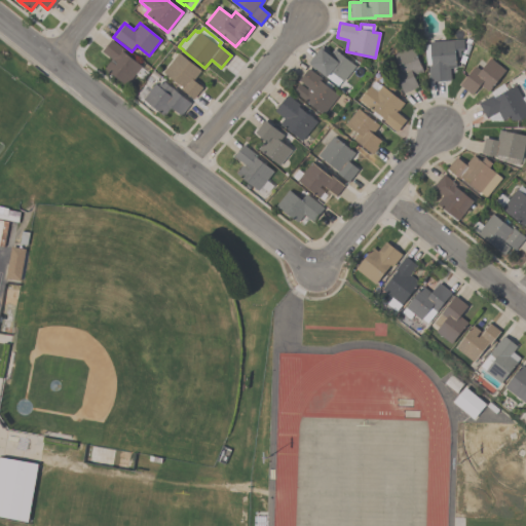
[(124,86),(104,68),(110,62),(114,65),(116,64),(100,50),(110,39),(122,49),(121,50),(141,68),(132,79),(133,80),(125,87),(124,86)]
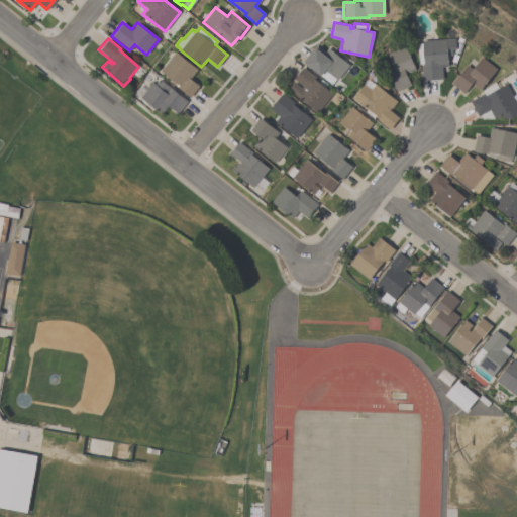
[(454,38),(455,49),(452,49),(452,55),(447,56),(448,67),(441,67),(442,79),(422,80),(421,65),(423,65),(423,64),(419,64),(416,43),(422,43),(422,40),(454,38)]
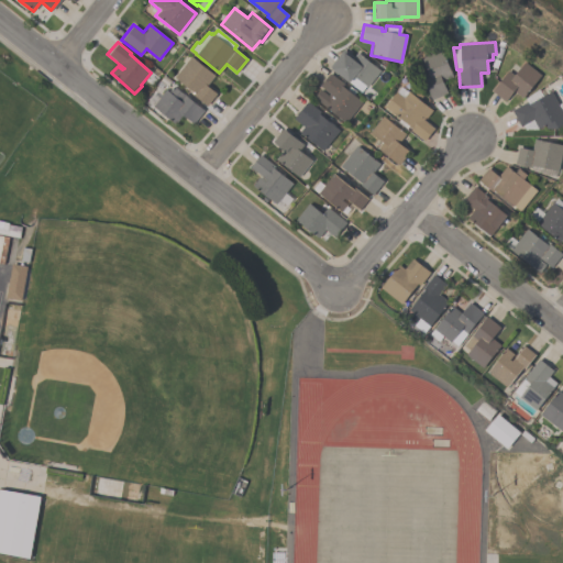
[(353,76),(349,83),(329,67),(342,50),(352,57),(356,52),(381,70),(367,87),(353,76)]
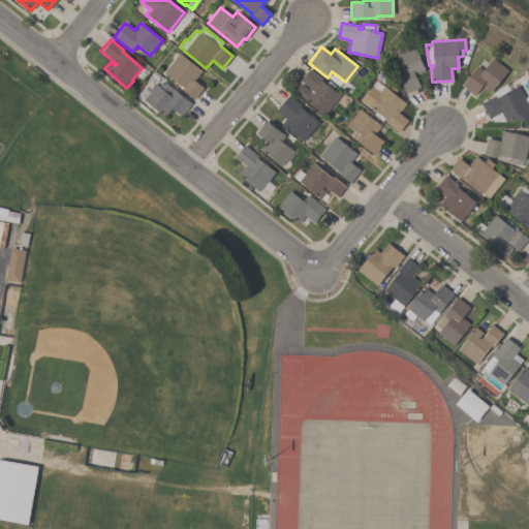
[(415,75),(419,87),(407,93),(398,71),(402,70),(396,55),(415,48),(425,71),(415,75)]
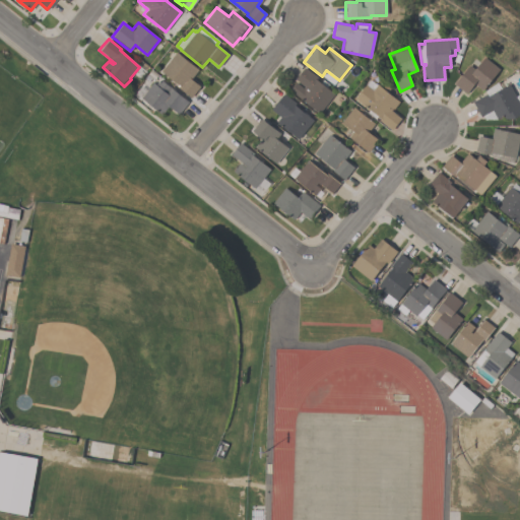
[(199,86),(190,98),(177,87),(178,85),(160,71),(176,52),(198,70),(190,79),(199,86)]
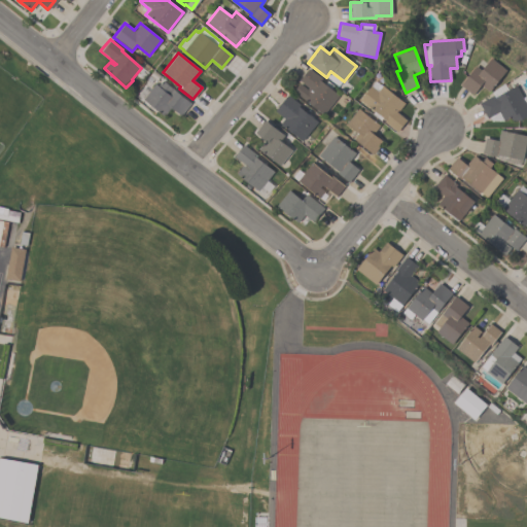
[(505,70),(489,92),(481,85),(472,96),(460,85),(476,66),(481,70),(490,58),(505,70)]
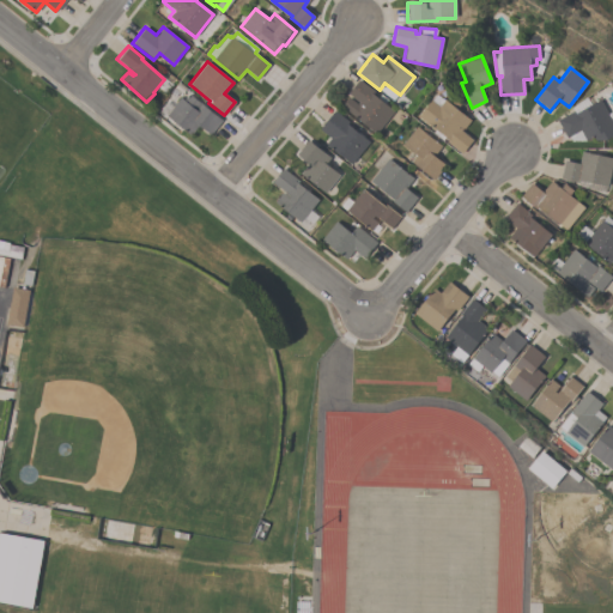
[(375,133),(341,107),(349,97),(357,104),(358,102),(347,93),(358,79),(374,92),(372,95),(393,111),(375,133)]
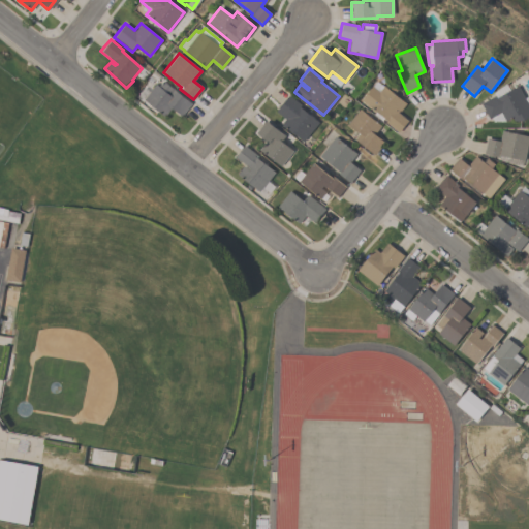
[(163,117),(143,99),(155,84),(158,87),(162,81),(190,103),(181,116),(170,107),(163,117)]
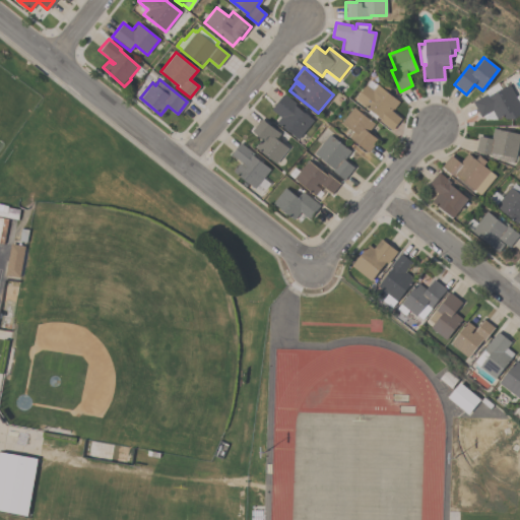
[(354,99),(366,84),(367,85),(371,80),(377,85),(377,84),(399,102),(392,112),(400,118),(391,131),(378,121),(380,118),(354,99)]
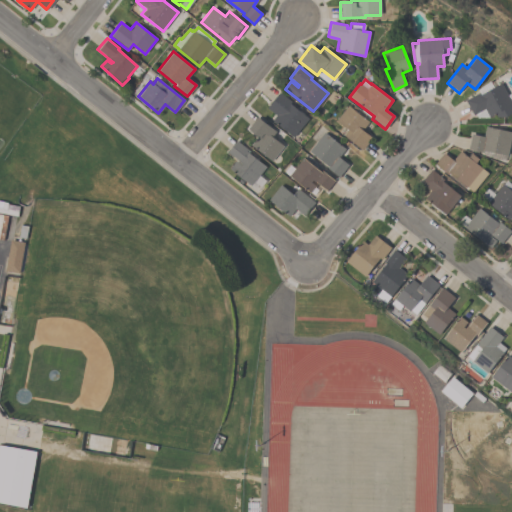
[(473,115),(465,100),(479,92),(480,94),(501,83),(511,103),(511,113),(505,117),(497,117),(495,114),(489,117),(478,117),(476,114),(473,115)]
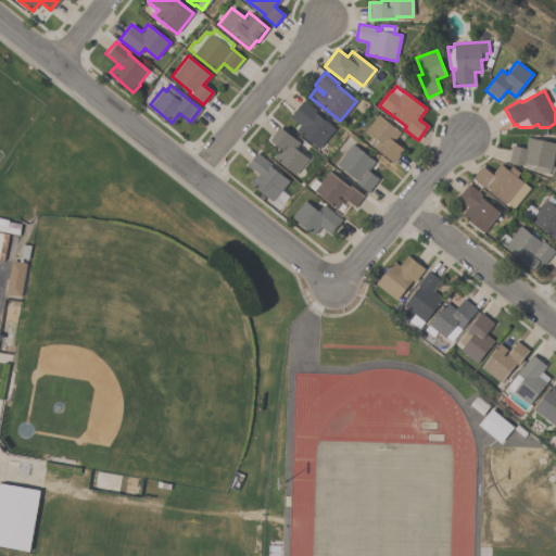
[(295,130),(299,125),(289,117),(303,101),(315,111),(314,112),(335,129),(317,149),(295,130)]
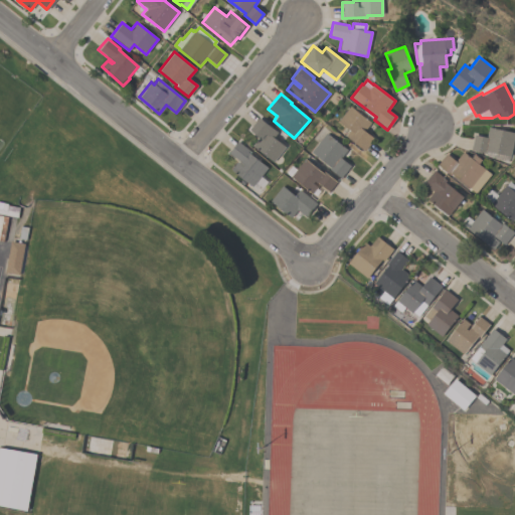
[(370,123),(364,131),(373,138),(364,151),(345,137),(349,131),(337,122),(349,106),(370,123)]
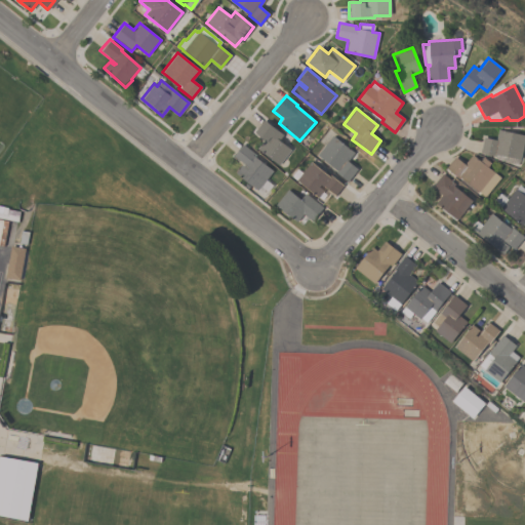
[(278,140),(290,149),(278,165),(256,148),(264,139),(253,132),(263,119),(282,134),(278,140)]
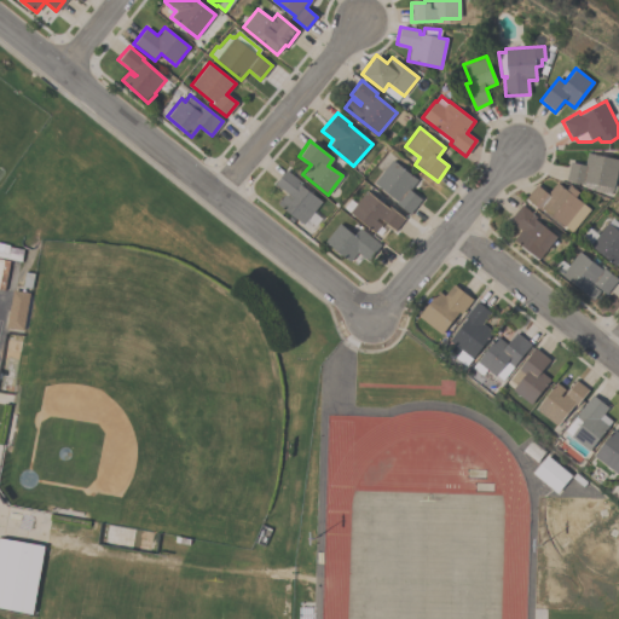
[(618,160),(613,189),(584,183),(584,184),(566,180),(570,162),(584,166),(586,154),(618,160)]
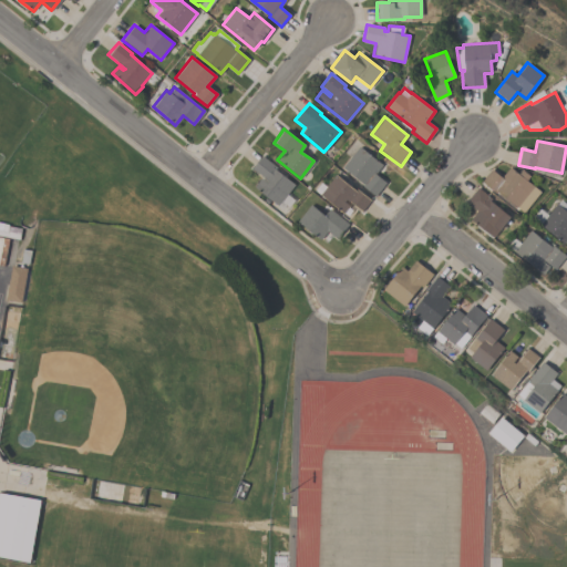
[(381,165),(374,174),(385,183),(374,196),(362,186),(363,184),(342,167),(358,146),(381,165)]
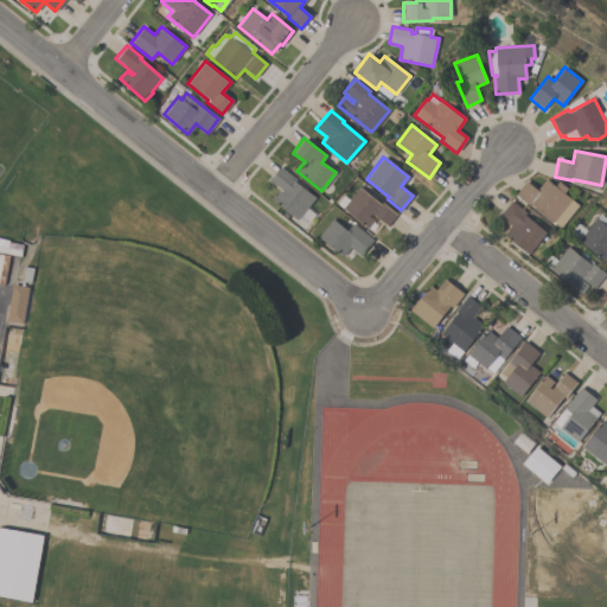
[(314,198),(306,209),(311,212),(307,217),(302,213),(301,215),(306,218),(301,224),(296,219),(296,221),(270,200),(278,191),(283,196),(286,193),(269,180),(280,167),(293,178),(291,179),(314,198)]
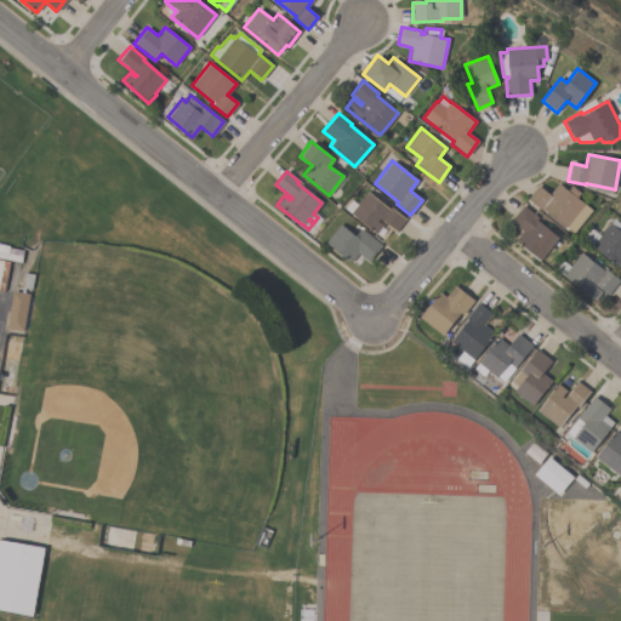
[(539,186),(550,194),(558,183),(568,191),(571,186),(580,193),(576,198),(592,210),(574,233),(543,209),(542,211),(528,199),(539,186)]
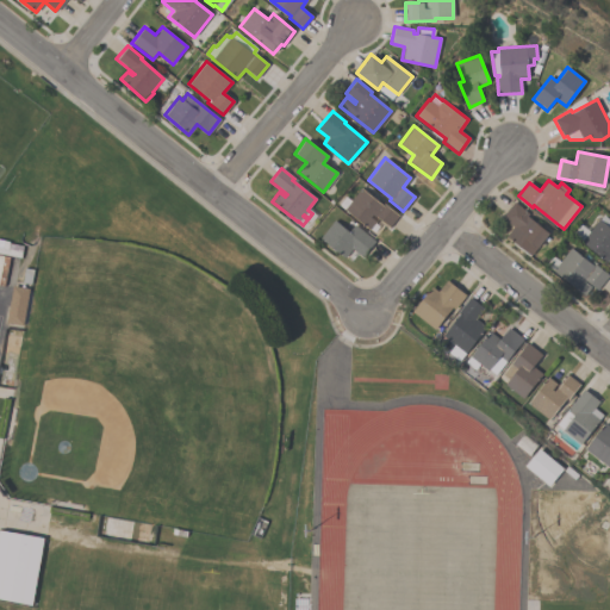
[(388,228),(378,218),(378,219),(372,215),(371,217),(375,222),(374,223),(379,226),(374,231),(369,229),(343,209),(361,188),(381,205),(383,203),(398,216),(388,228)]
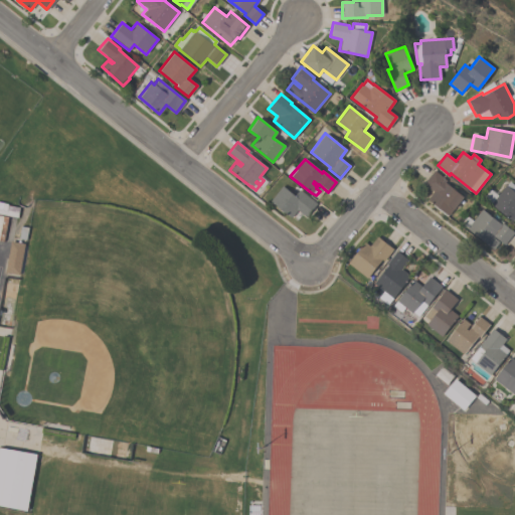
[(434,192),(422,183),(434,170),(447,180),(445,182),(463,196),(448,215),(447,216),(433,205),(434,204),(427,199),(434,192)]
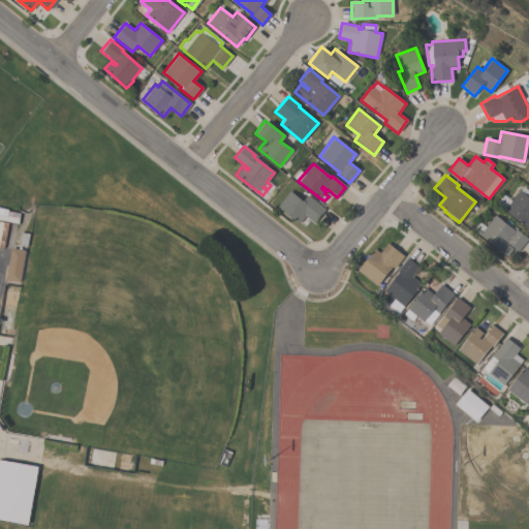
[(528,222),(525,227),(495,205),(503,194),(510,200),(522,186),(528,191),(528,222)]
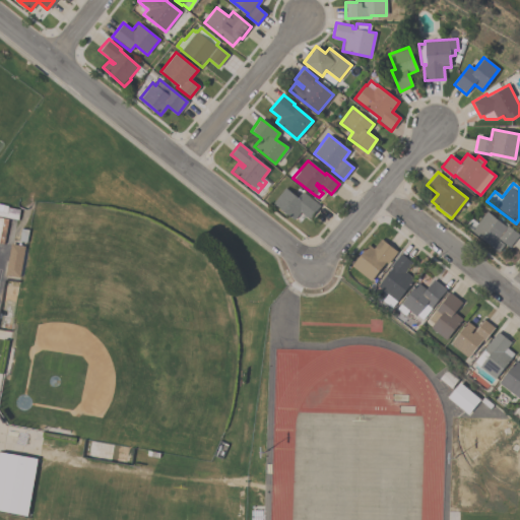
[(302,191),(319,206),(308,219),(304,216),(299,222),(295,218),(294,219),(272,202),(284,188),(297,197),(302,191)]
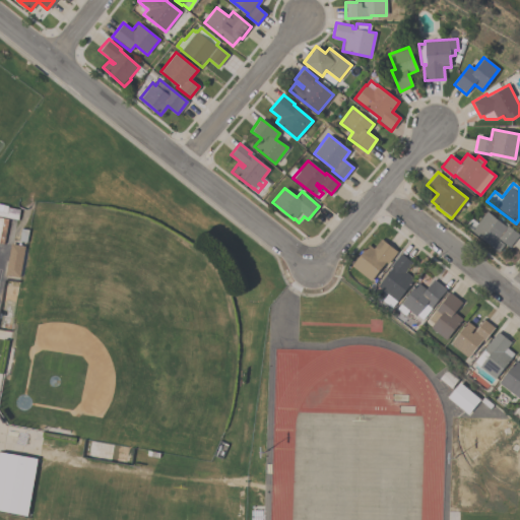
[(498,252),(465,226),(471,218),(476,223),(485,211),(505,226),(506,224),(519,235),(508,248),(504,244),(498,252)]
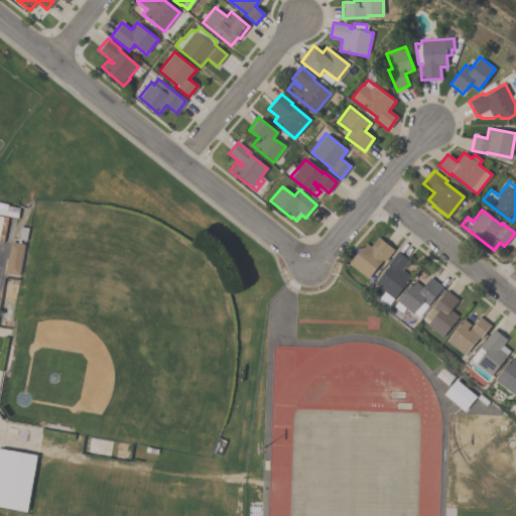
[(393,250),(384,262),(382,260),(367,279),(348,264),(365,243),(370,247),(377,237),(393,250)]
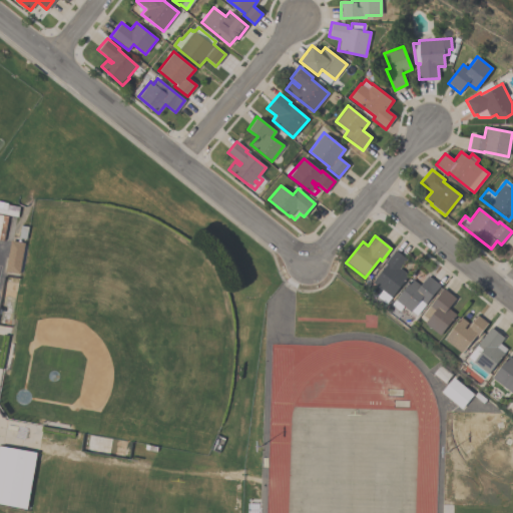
[(19,275),(25,244),(11,241),(5,272),(19,275)]
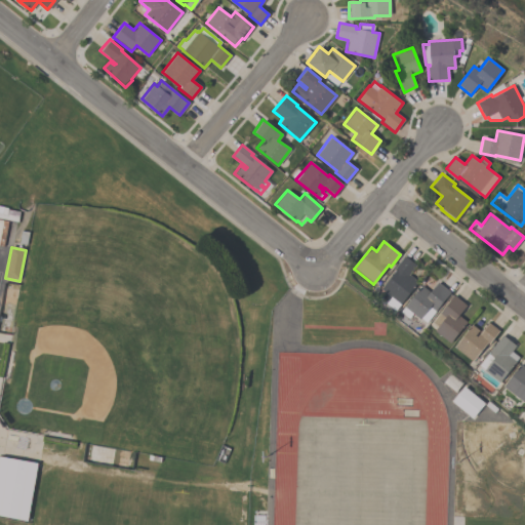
[(417,282),(395,311),(386,303),(391,297),(379,288),(395,270),(393,269),(404,255),(416,265),(408,275),(417,282)]
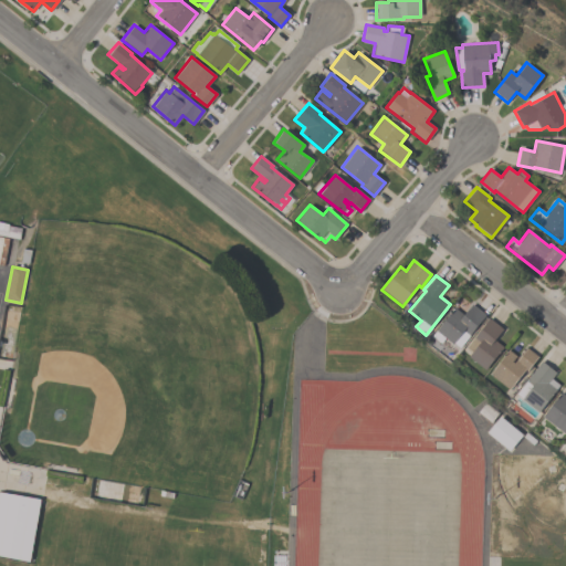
[(454,308),(463,315),(471,304),(485,315),(460,348),(453,343),(452,344),(444,338),(441,343),(432,336),(454,308)]
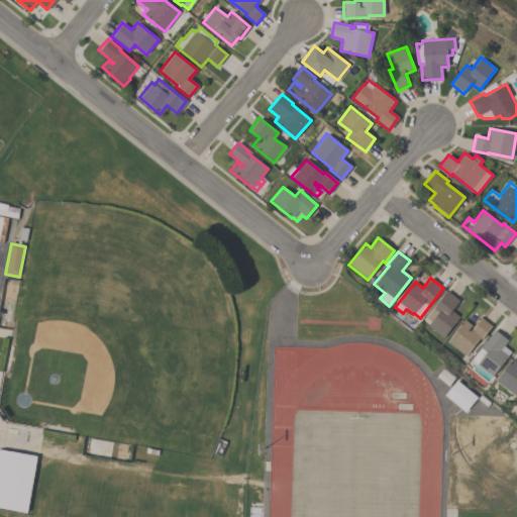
[(458,316),(442,337),(428,326),(431,321),(426,317),(432,309),(432,308),(446,291),(459,300),(451,310),(458,316)]
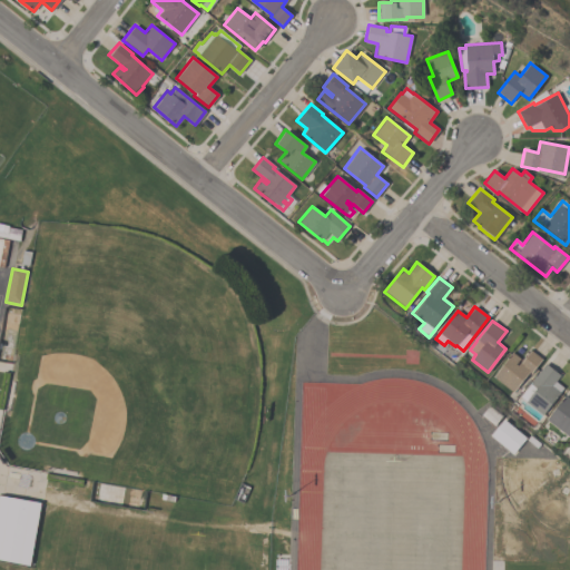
[(492,377),(512,352),(520,359),(516,364),(518,365),(521,361),(522,361),(530,350),(541,359),(531,371),(530,371),(512,393),(492,377)]
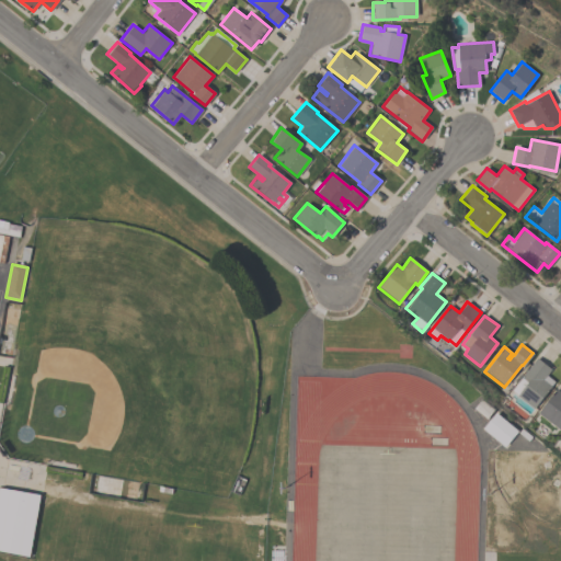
[(554,381),(534,409),(516,396),(517,396),(511,390),(536,358),(550,369),(546,376),(554,381)]
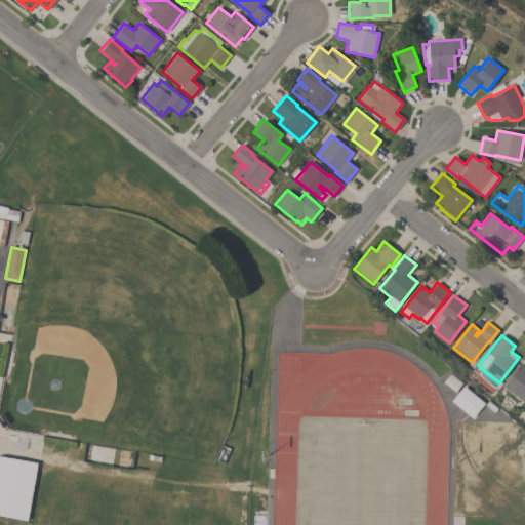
[(524,367),(524,397),(522,401),(502,386),(520,364),(524,367)]
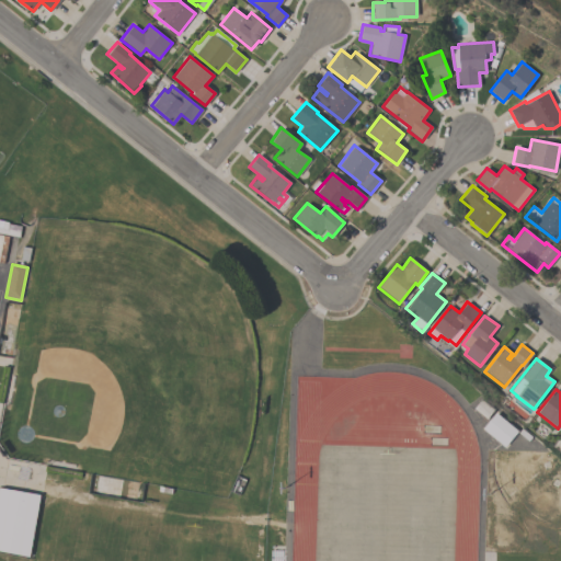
[(482,428),(496,413),(517,433),(504,447),(482,428)]
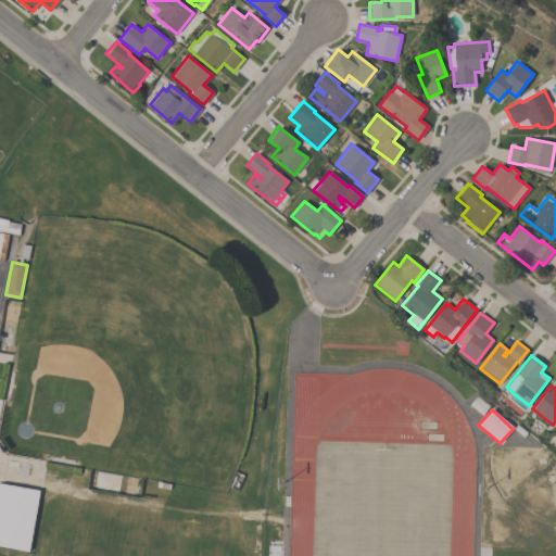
[(0,482),(40,490),(30,552),(0,546),(0,482)]
